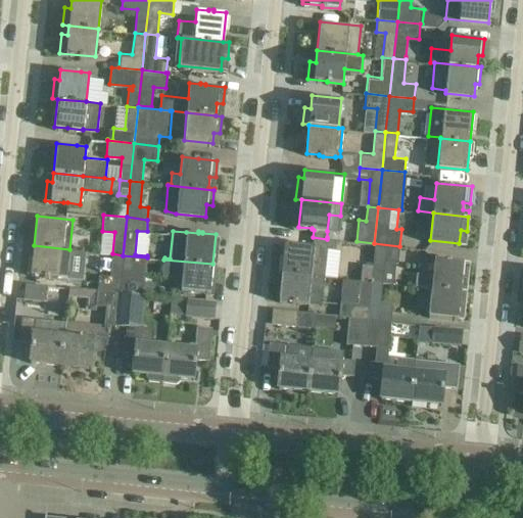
[(325,246),(331,247),(332,239),(327,239),(313,237),(313,244),(285,241),(282,271),(322,275),(325,246)]
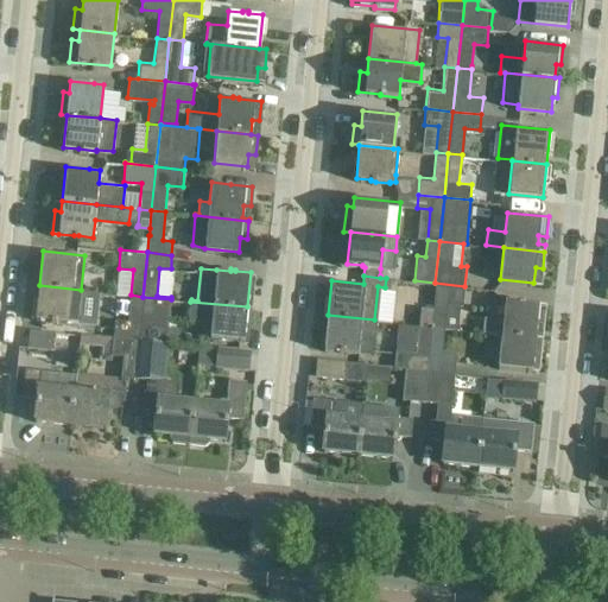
[(432,305),(430,325),(445,327),(458,328),(460,304),(463,304),(464,286),(435,283),(432,305)]
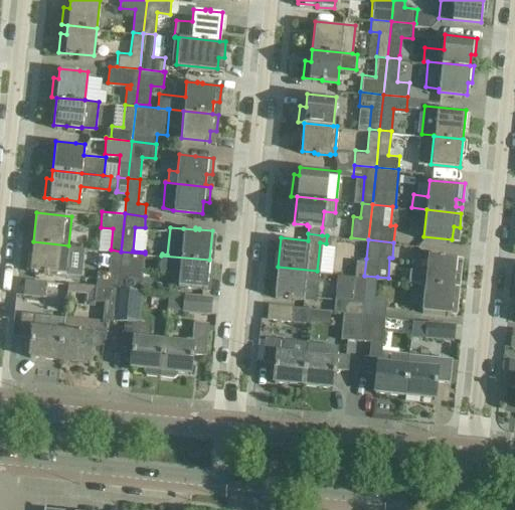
[(65,273),(68,245),(33,241),(30,270),(65,273)]
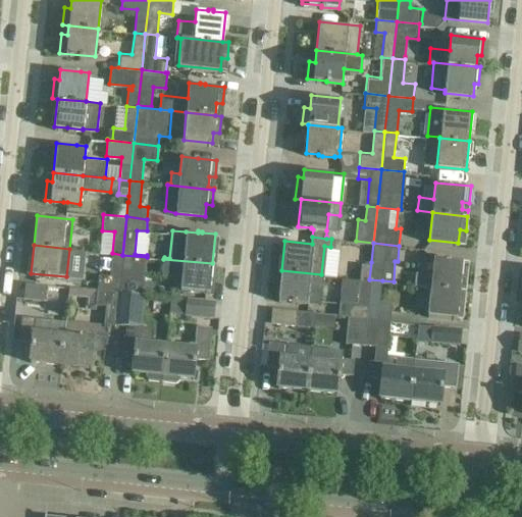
[(97,289),(118,291),(122,255),(112,253),(110,273),(98,272),(97,289)]
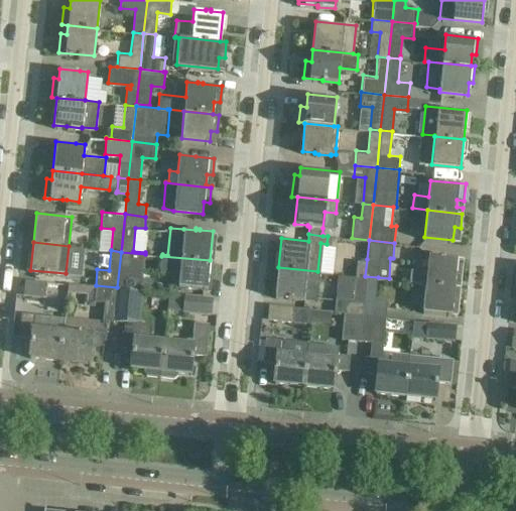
[(150,279),(142,278),(145,254),(121,252),(117,287),(139,289),(149,290),(150,279)]
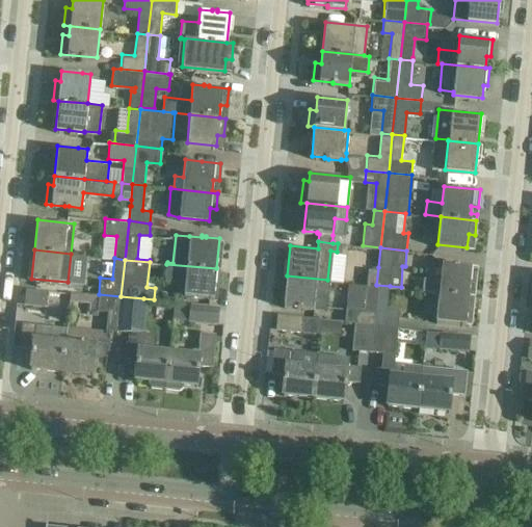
[(474,293),(469,293),(470,282),(475,283),(477,265),(454,263),(454,261),(450,261),(450,262),(442,261),(441,274),(432,273),(432,277),(423,275),(421,289),(469,294),(474,294),(474,293)]
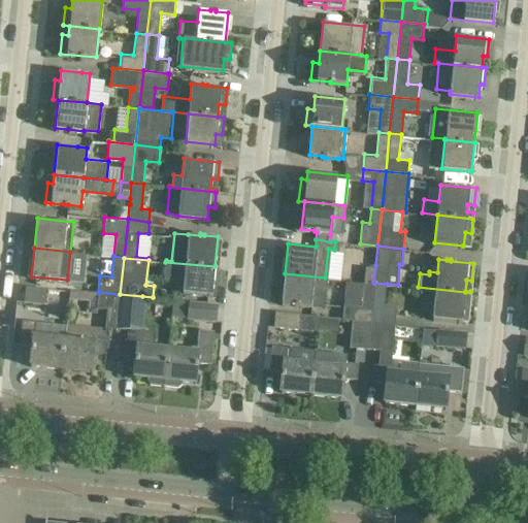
[(165,262),(164,279),(175,280),(174,291),(183,292),(191,293),(211,295),(215,266),(165,262)]
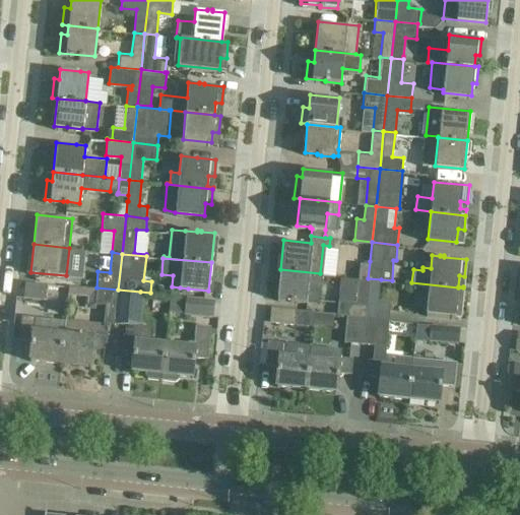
[(358,277),(368,278),(370,261),(360,261),(358,277)]
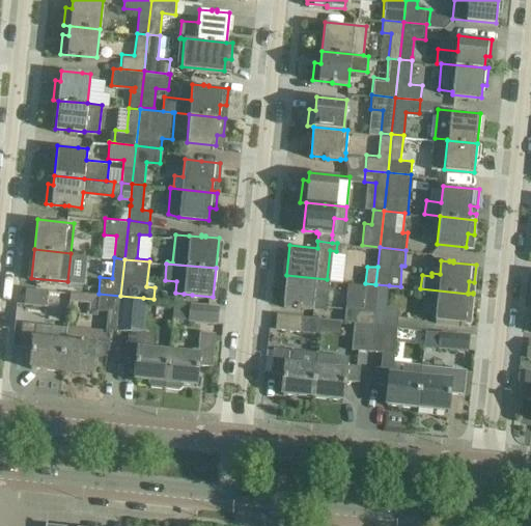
[(327,279),(286,275),(283,304),(304,306),(313,307),(314,295),(326,296),(327,279)]
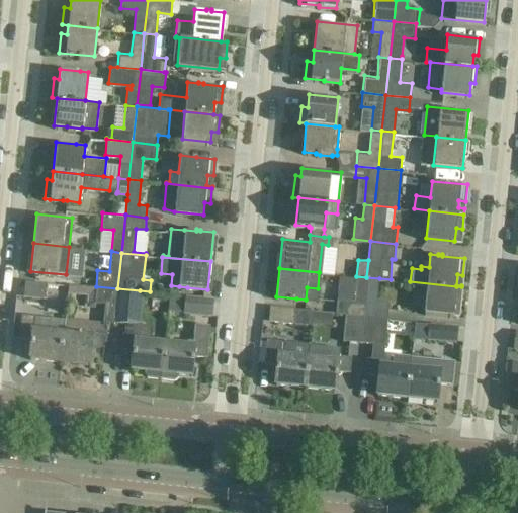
[(356,276),(339,274),(335,311),(362,314),(366,277),(356,276)]
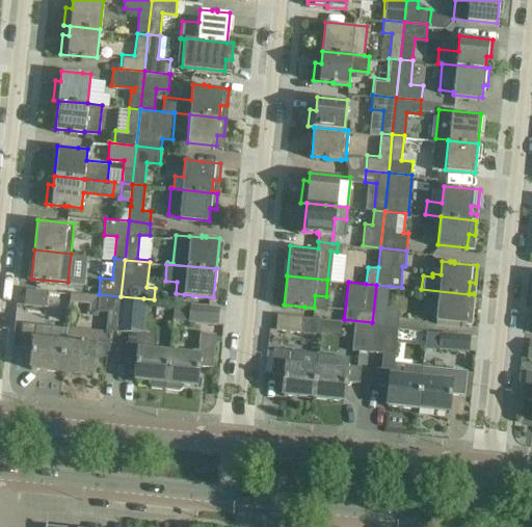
[(390,286),(376,285),(372,322),(398,324),(399,308),(388,307),(390,286)]
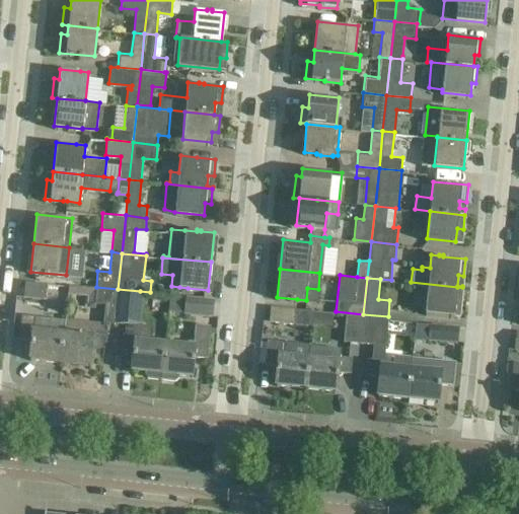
[(47,282),(25,279),(23,295),(45,297),(47,282)]
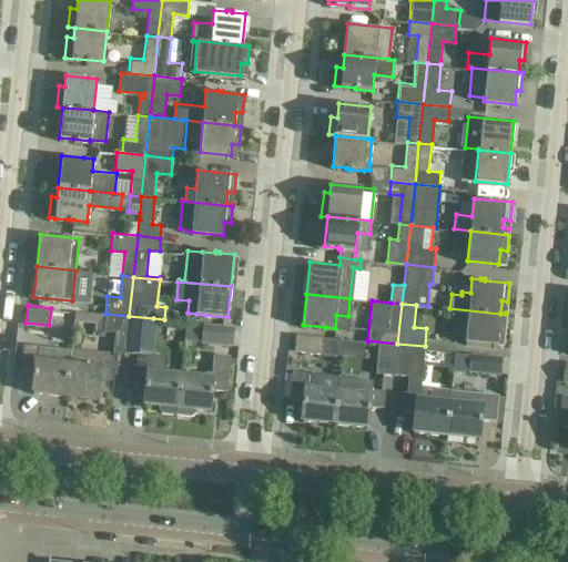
[(497,345),(500,314),(449,308),(449,309),(468,310),(465,341),(497,345)]
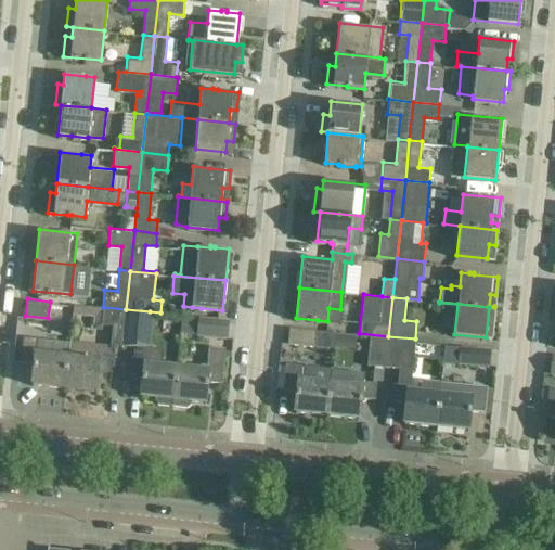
[(126,309),(103,307),(101,322),(112,323),(111,342),(111,343),(123,344),(123,343),(126,309)]
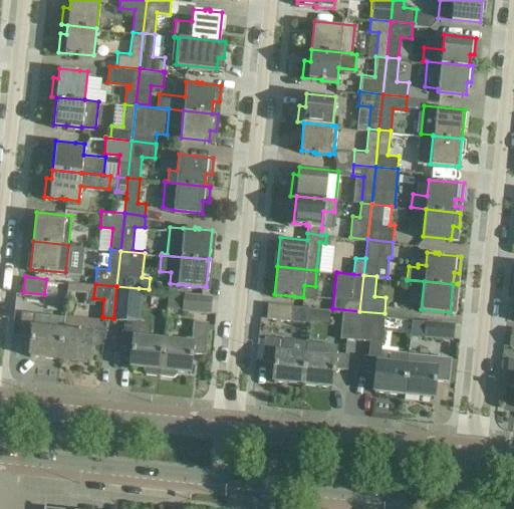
[(136,320),(139,288),(116,286),(113,317),(126,319),(136,320)]
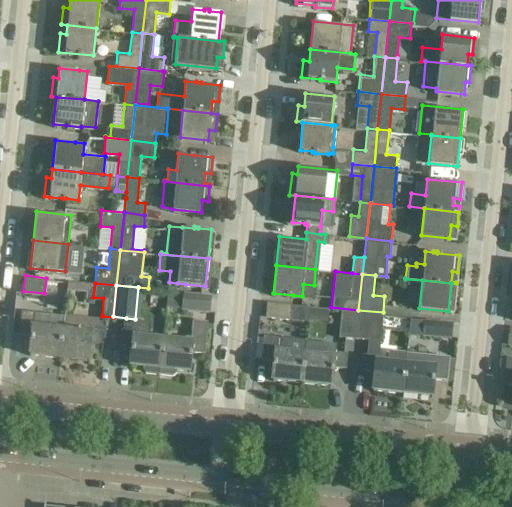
[(210,294),(190,292),(184,292),(182,306),(208,309),(210,294)]
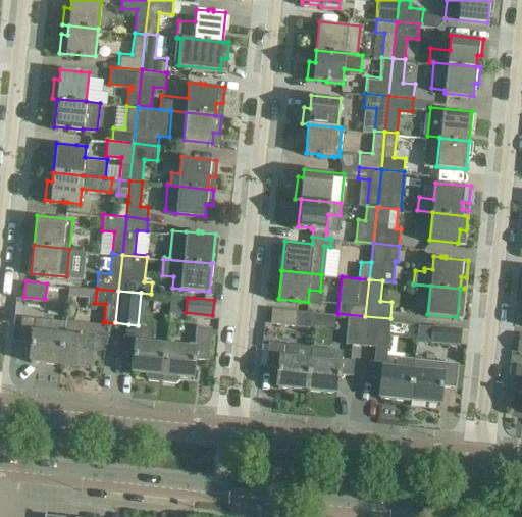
[(299,309),(272,306),(270,321),(297,323),(299,309)]
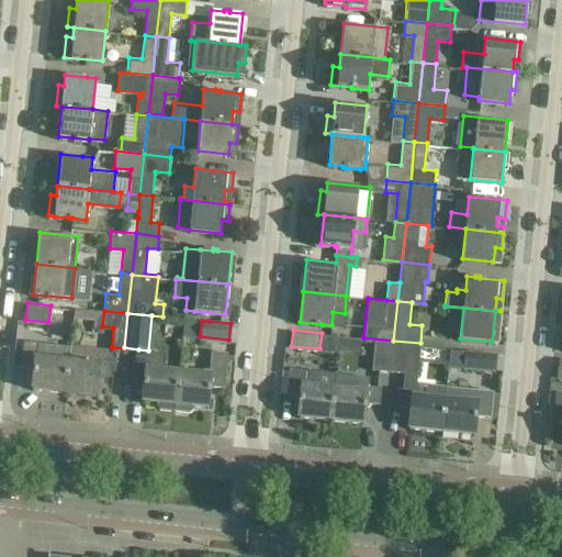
[(65,390),(68,358),(41,356),(43,336),(23,334),(20,365),(34,366),(32,387),(65,390)]
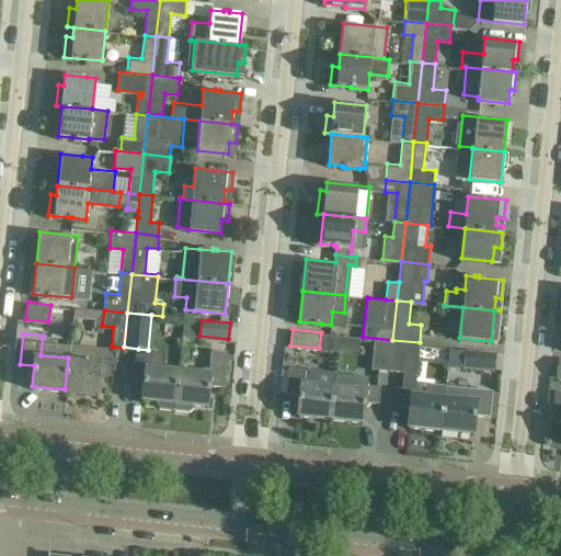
[(390,370),(392,340),(363,337),(363,338),(356,337),(355,350),(371,351),(370,367),(390,370)]
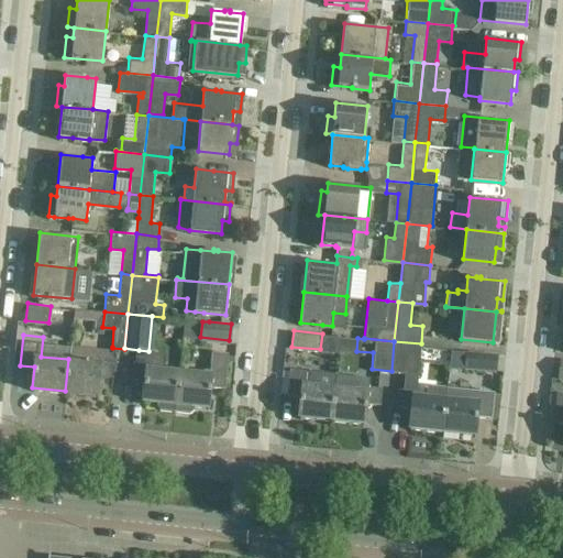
[(409,426),(442,429),(446,385),(427,384),(426,396),(417,395),(418,389),(421,343),(394,341),(392,371),(405,372),(403,387),(399,387),(397,404),(411,406),(409,426)]
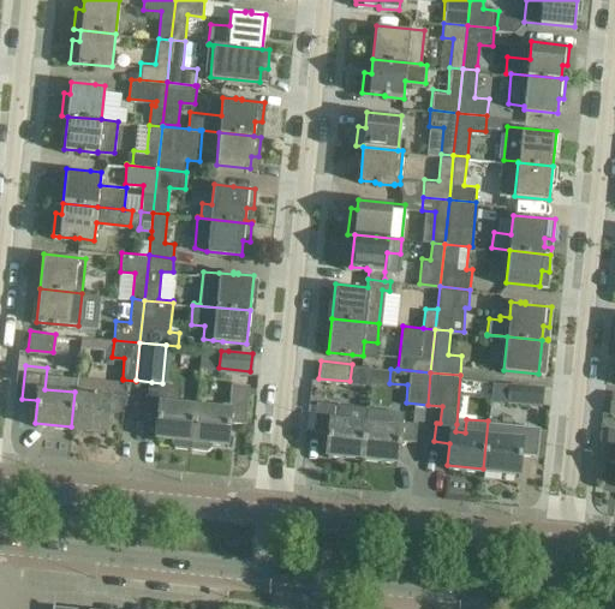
[(123,390),(124,383),(76,378),(75,392),(71,427),(107,430),(109,407),(124,410),(126,394),(126,390),(123,390)]
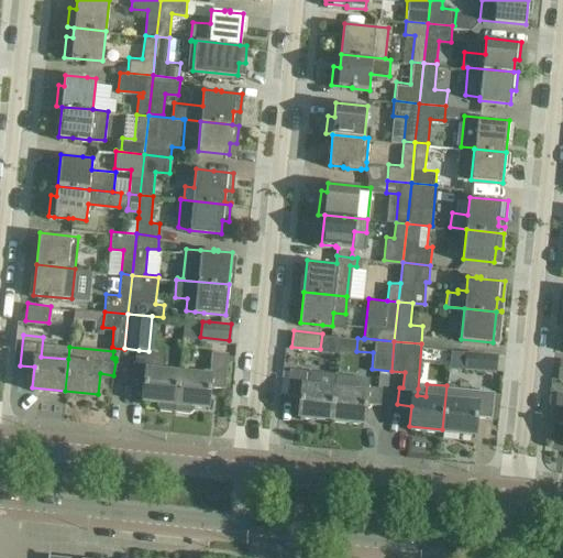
[(497,352),(466,349),(464,365),(495,369),(497,352)]
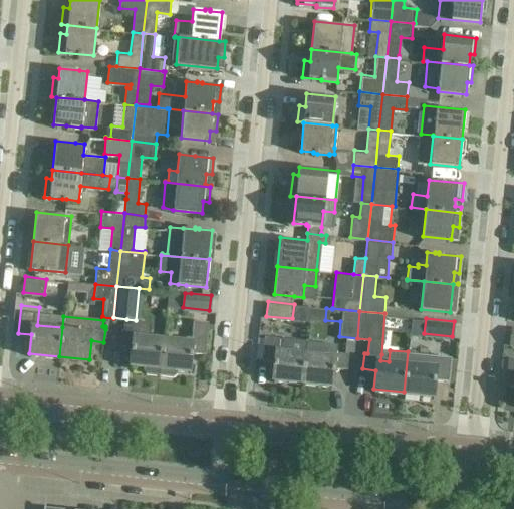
[(136,320),(126,319),(125,329),(120,328),(119,343),(126,344),(124,356),(131,357),(131,363),(143,365),(143,368),(146,371),(160,373),(163,337),(139,335),(140,320),(136,320)]
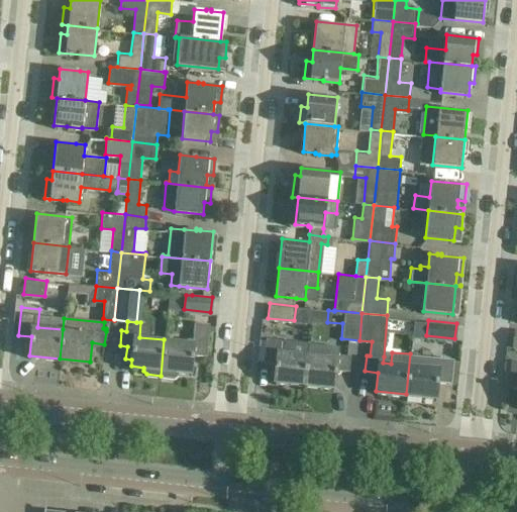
[(185,341),(164,339),(161,376),(175,377),(178,374),(178,371),(191,373),(193,353),(206,354),(209,322),(194,321),(193,337),(188,337),(185,338),(185,341)]
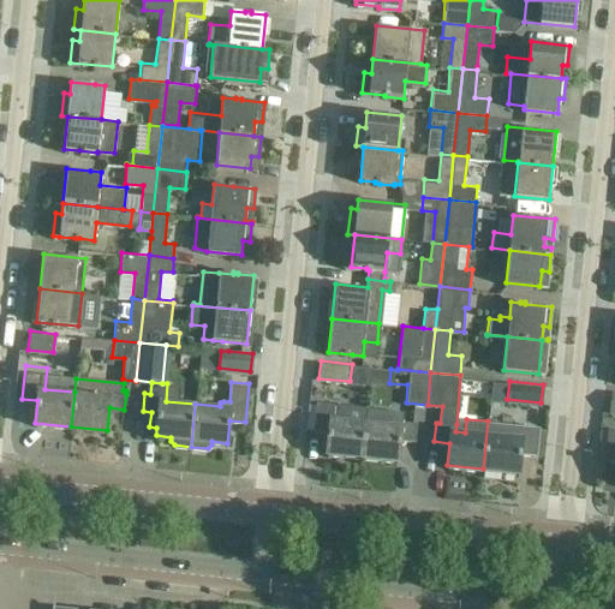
[(366,407),(336,405),(316,402),(314,429),(328,430),(326,453),(362,457),(365,423),(366,407)]
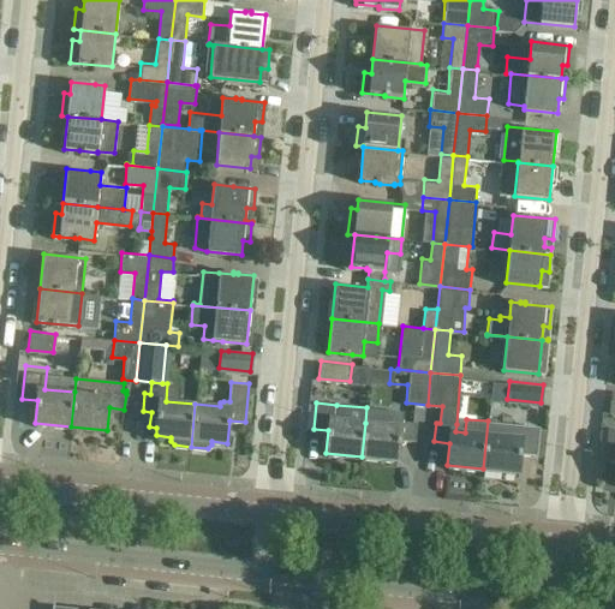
[(365,423),(362,457),(398,460),(400,437),(416,440),(417,421),(396,418),(395,425),(365,423)]
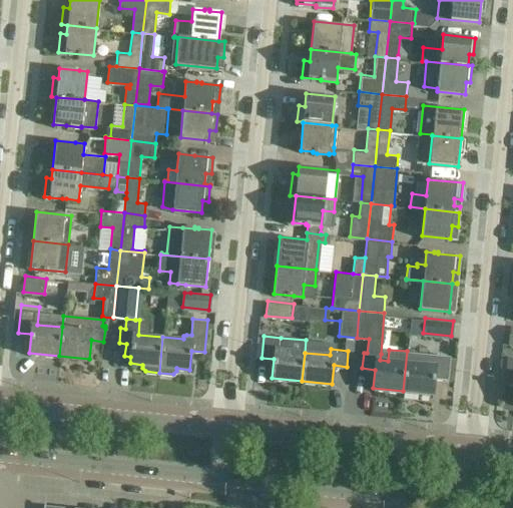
[(407,351),(403,391),(433,394),(435,376),(447,377),(449,356),(407,351)]
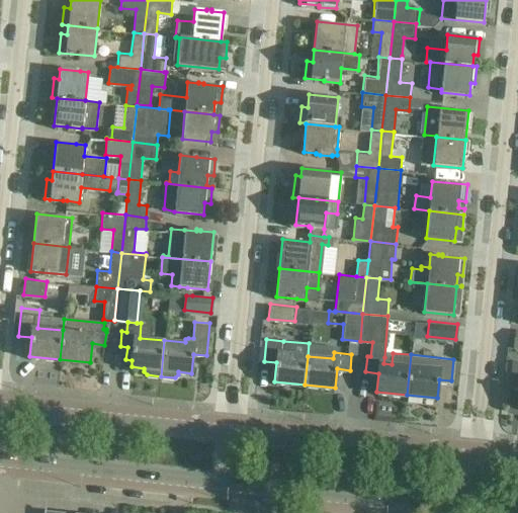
[(517,360),(506,359),(503,386),(517,387),(517,360)]
